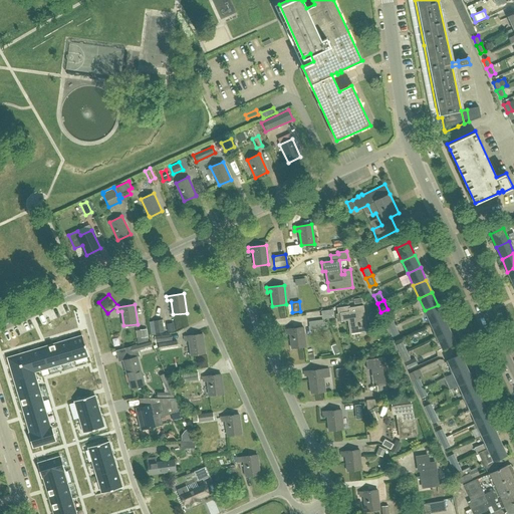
[(348,306),(339,307),(340,313),(341,321),(347,320),(348,327),(349,333),(366,331),(365,322),(363,305),(349,307),(348,306)]
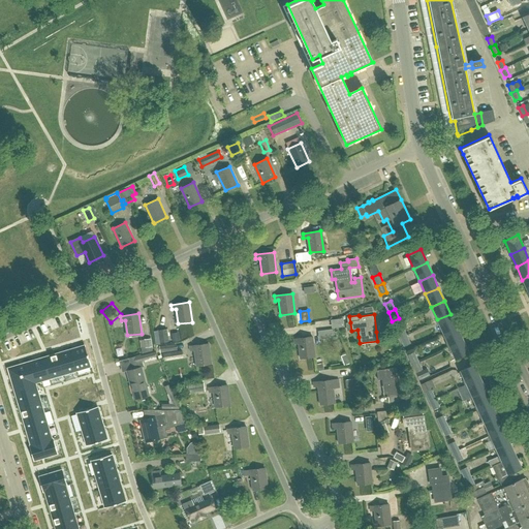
[(456,327),(450,314),(437,319),(442,333),(456,327)]
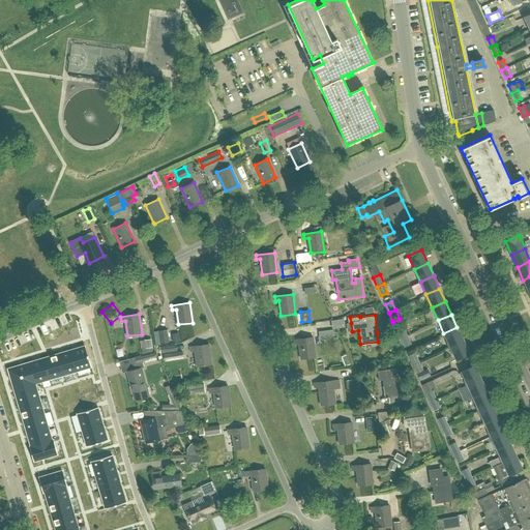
[(401,339),(407,335),(404,327),(396,330),(401,339)]
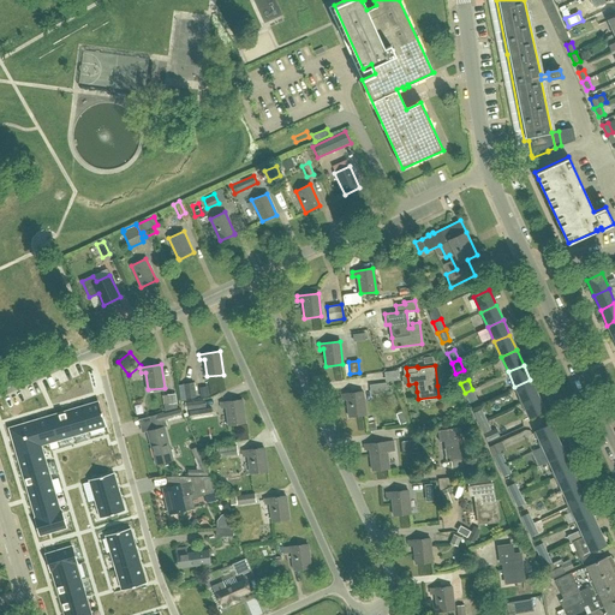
[(537,394),(530,380),(514,387),(521,401),(537,394)]
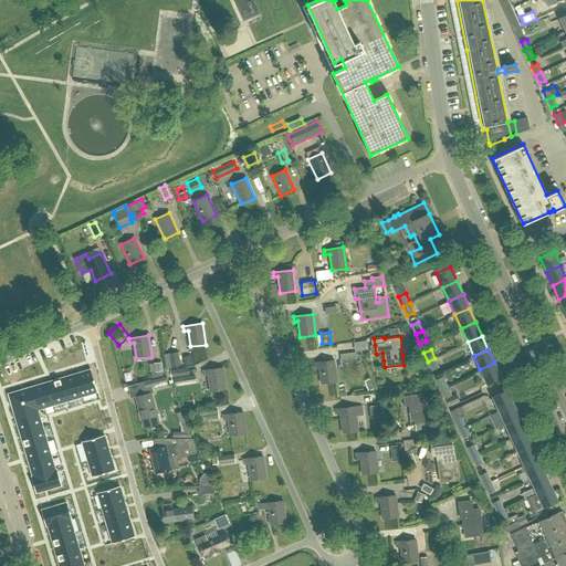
[(170,367),(180,365),(178,353),(169,354),(170,367)]
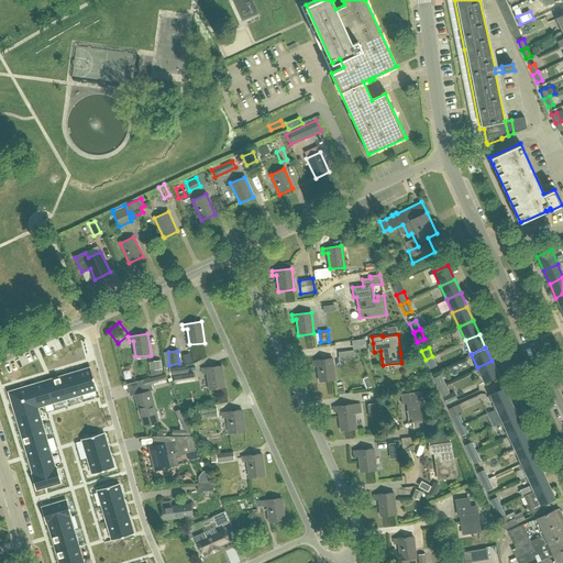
[(432,356),(426,360),(430,370),(437,366),(432,356)]
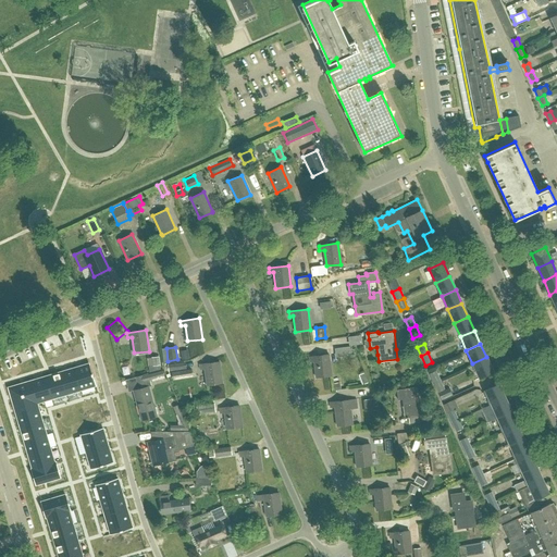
[(331,375),(329,355),(309,357),(309,362),(313,361),(316,378),(331,375)]
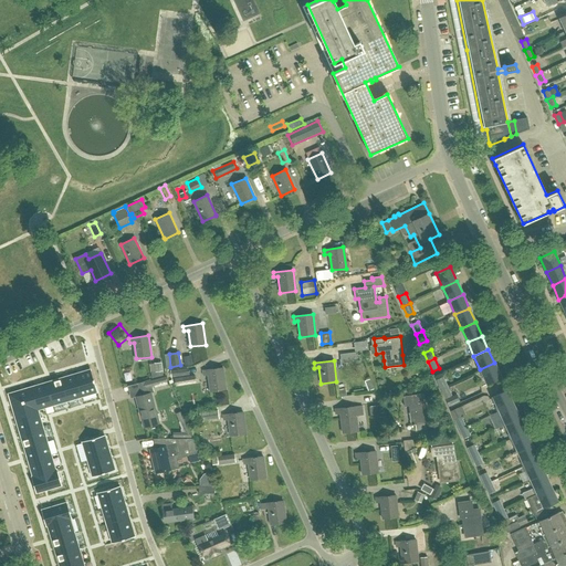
[(152,378),(163,377),(161,363),(149,364),(152,378)]
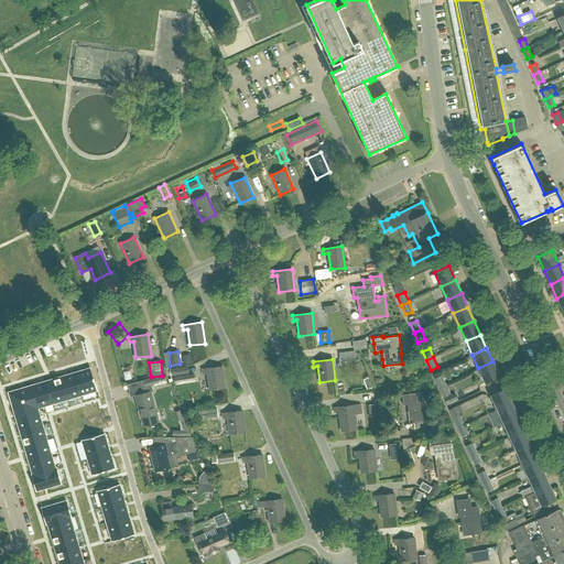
[(499,376),(492,361),(478,368),(485,382),(499,376)]
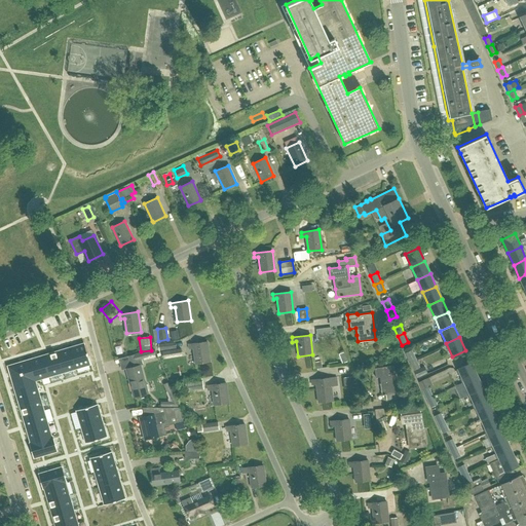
[(210,362),(207,341),(188,344),(189,348),(193,348),(195,364),(210,362)]
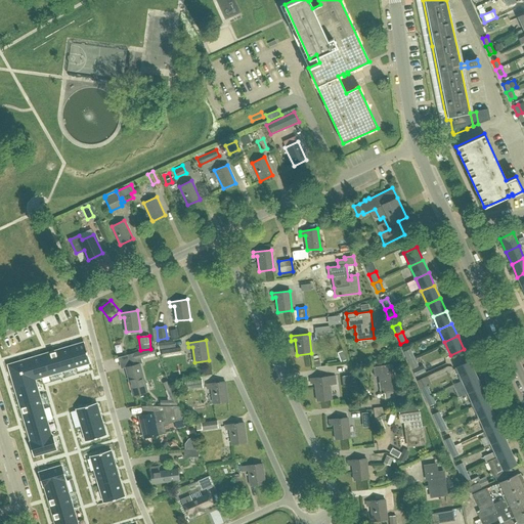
[(159,349),(175,347),(174,341),(158,343),(159,349)]
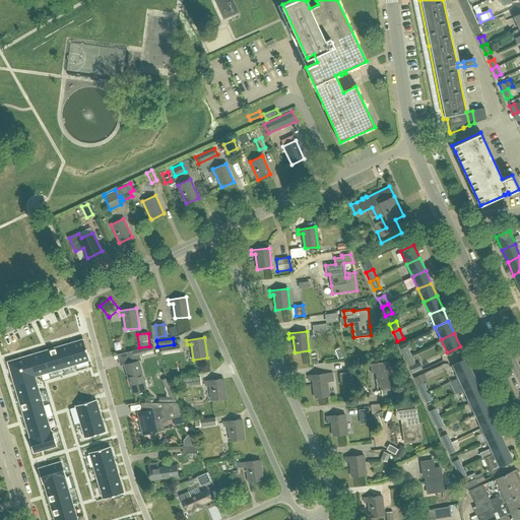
[(83,339),(68,343),(75,365),(89,361),(86,351),(87,351),(86,348),(85,348),(83,339)]
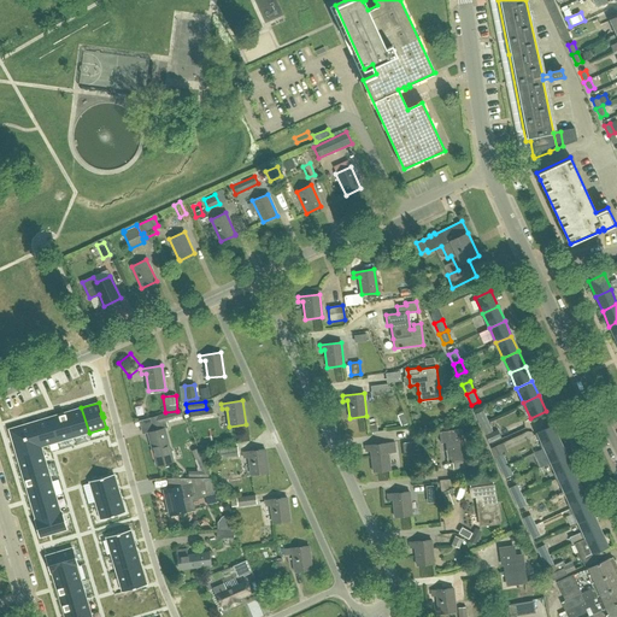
[(81,407),(66,412),(74,438),(89,433),(81,407)]
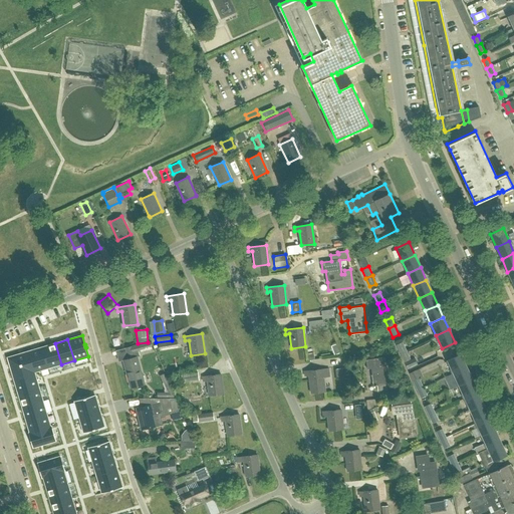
[(177,340),(159,343),(159,349),(169,347),(169,348),(177,347),(177,340)]
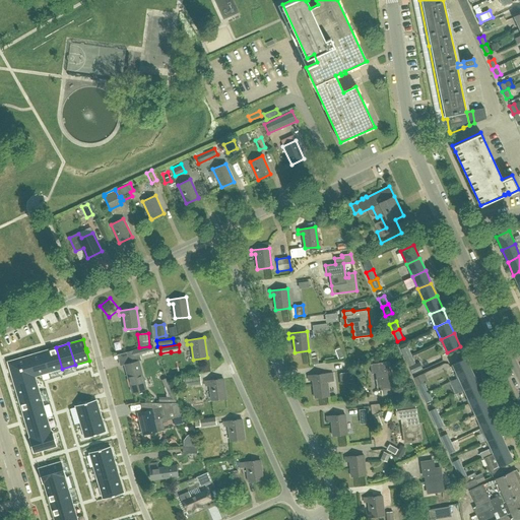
[(129,364),(125,365),(132,393),(146,389),(139,362),(141,361),(140,354),(153,351),(152,346),(139,350),(138,349),(126,352),(129,364)]
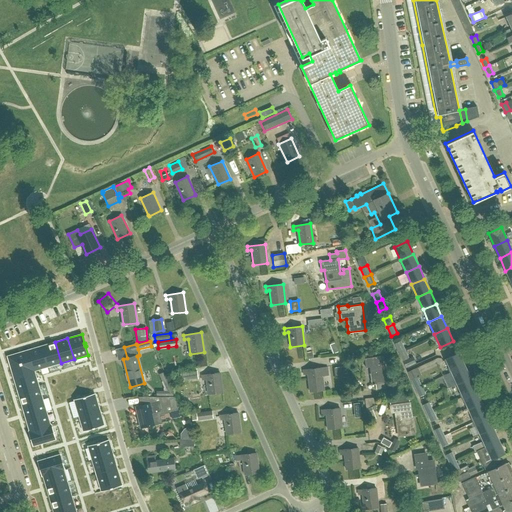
[(399,353),(405,350),(401,341),(394,344),(399,353)]
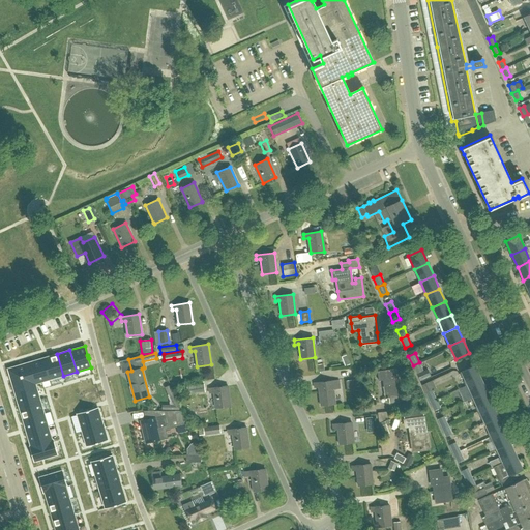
[(57,354),(43,358),(50,380),(63,376),(57,354)]
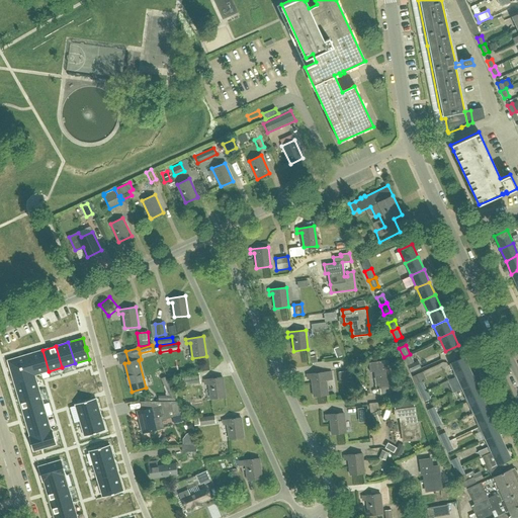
[(42,350),(28,354),(29,360),(31,364),(32,369),(33,373),(34,375),(49,371),(42,350)]
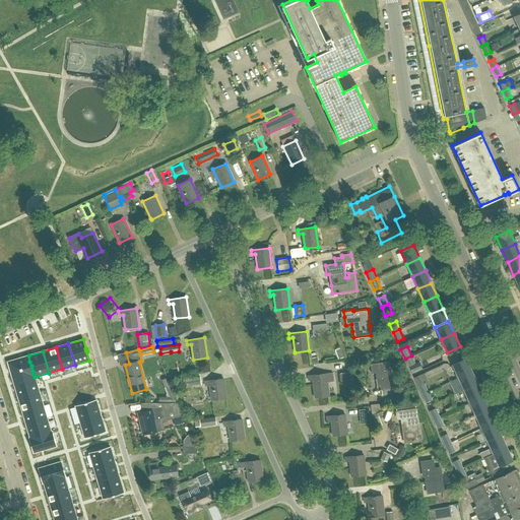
[(411,355),(405,359),(408,367),(409,366),(412,372),(421,368),(419,364),(415,365),(411,355)]
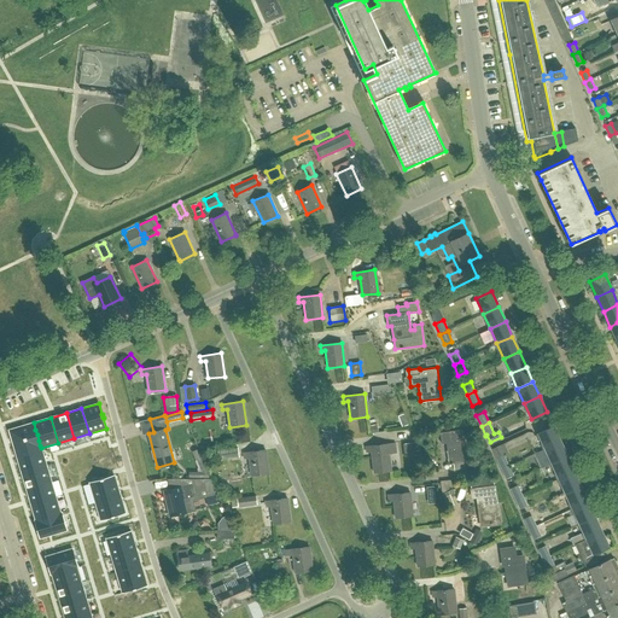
[(27,425),(24,426),(25,432),(28,437),(29,443),(31,449),(33,454),(35,453),(34,448),(33,442),(30,437),(29,431),(27,425)]
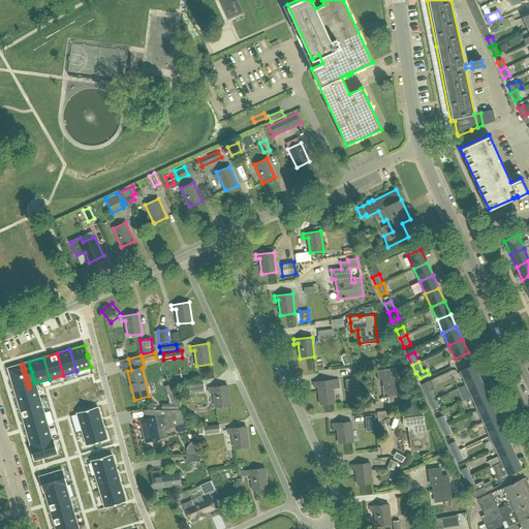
[(460,370),(466,383),(479,377),(473,364),(460,370)]
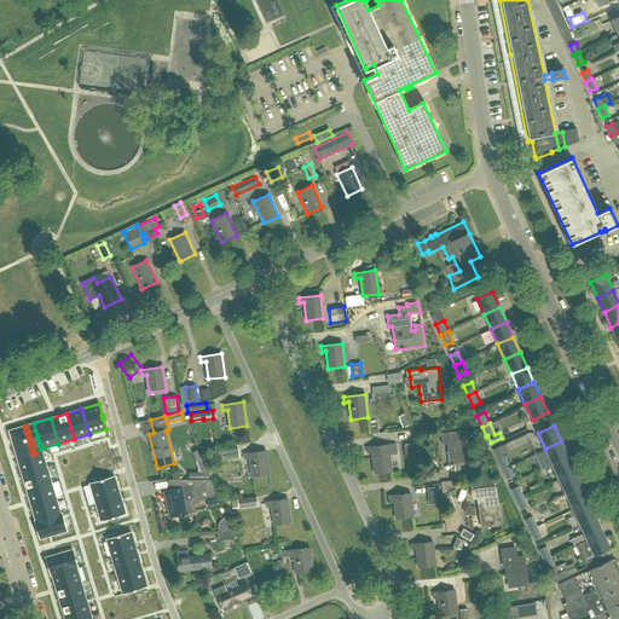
[(13,429),(9,431),(16,455),(19,453),(18,447),(16,441),(15,437),(13,429)]
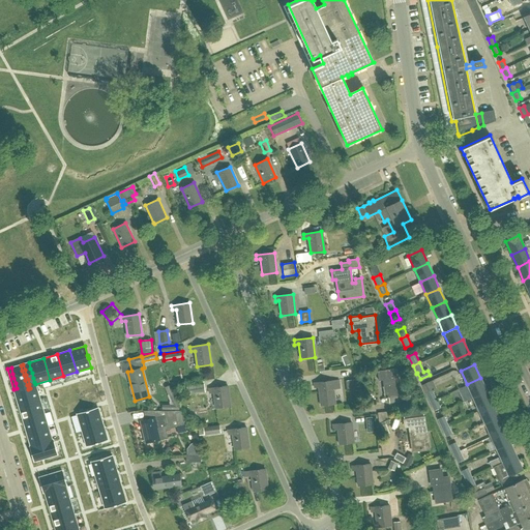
[(401,395),(396,369),(385,370),(385,371),(378,372),(379,381),(382,380),(385,398),(386,398),(386,399),(387,399),(387,398),(388,398),(389,403),(402,402),(401,395)]
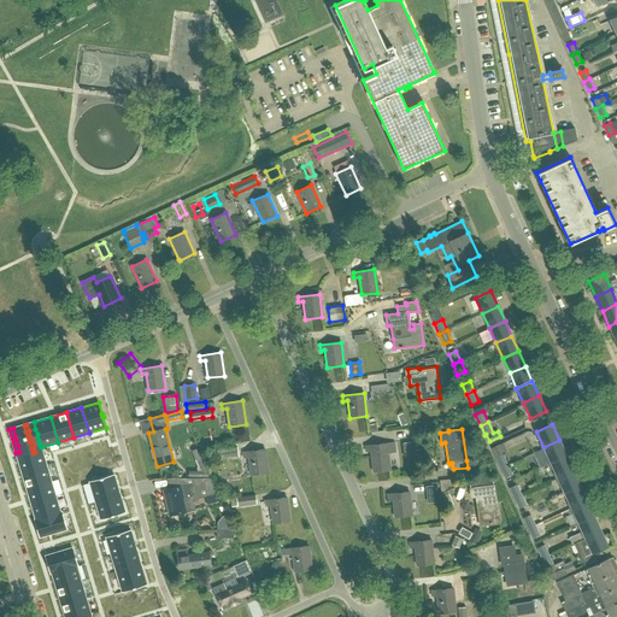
[(559,440),(544,447),(550,463),(565,456),(559,440)]
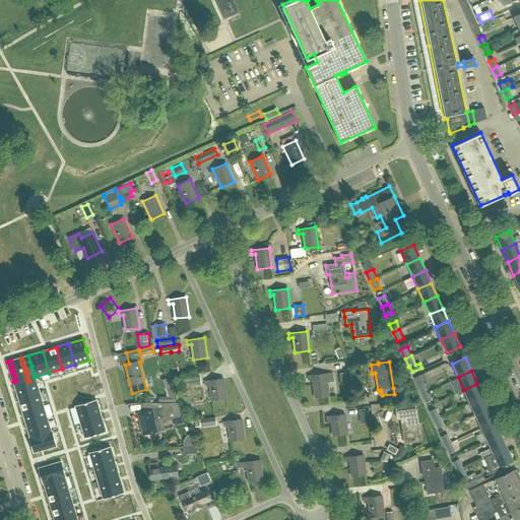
[(333,381),(332,373),(308,376),(308,381),(312,380),(314,398),(328,396),(326,382),(333,381)]
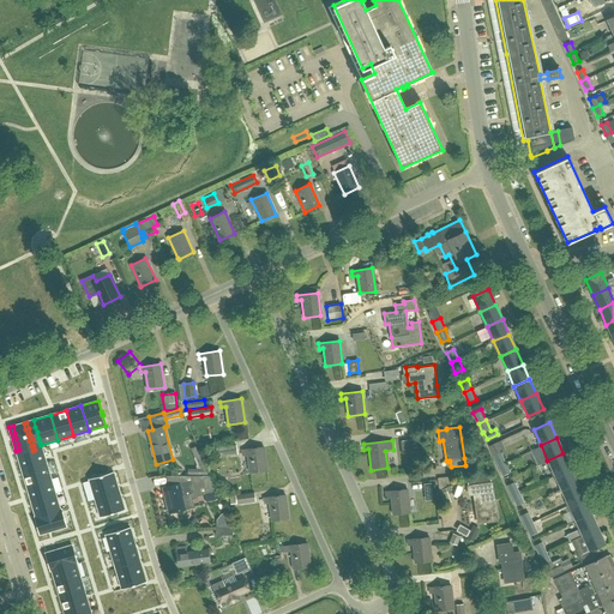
[(217,449),(218,458),(238,455),(236,445),(217,449)]
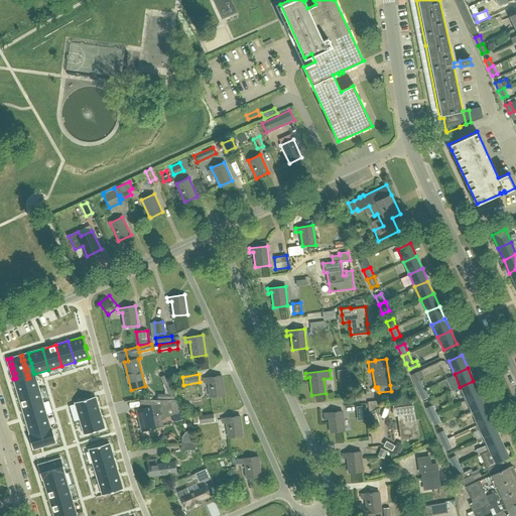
[(27,379),(14,383),(18,395),(39,389),(35,376),(29,378),(27,379)]
